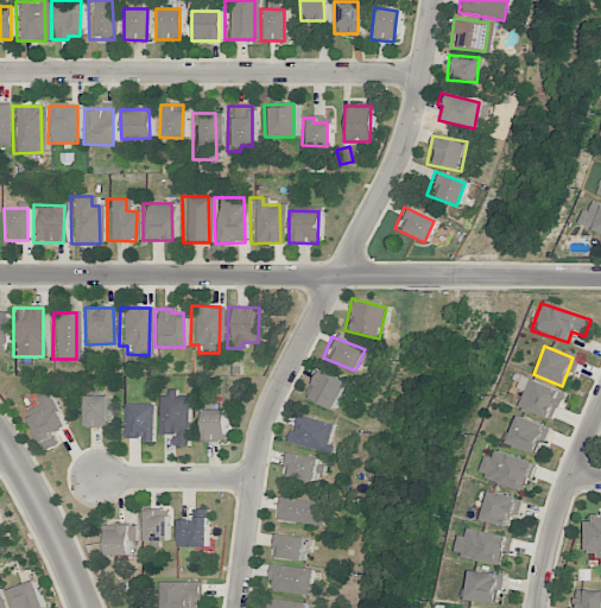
[(342,381),(312,371),(303,398),(331,409),(342,381)]
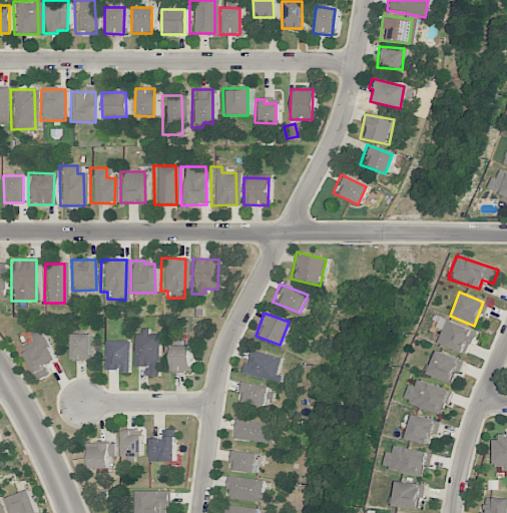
[(472,330),(436,319),(433,328),(438,330),(433,344),(464,354),(472,330)]
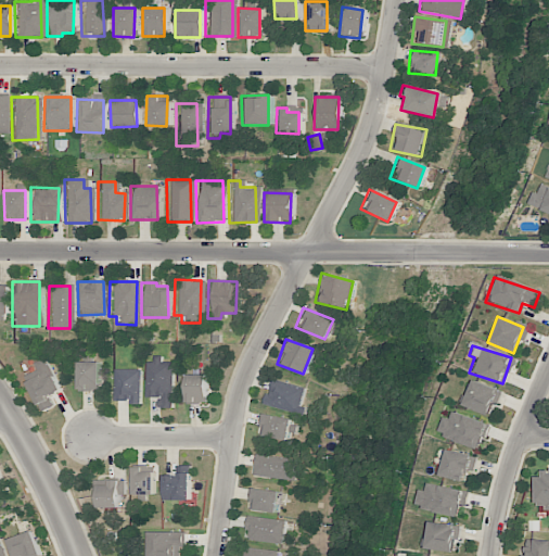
[(32,370),(21,375),(37,413),(50,406),(46,396),(56,391),(41,357),(28,363),(32,370)]
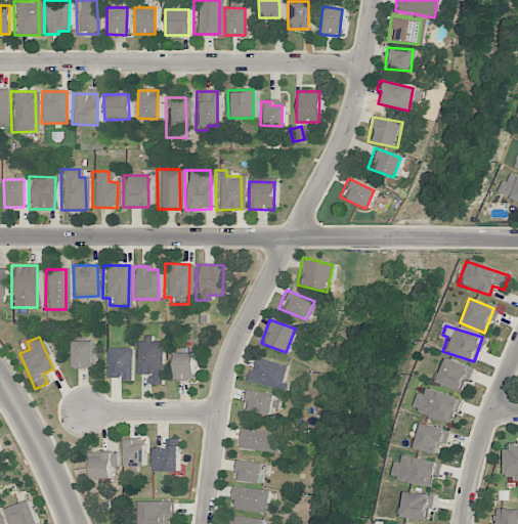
[(159,341),(147,341),(147,338),(133,338),(132,375),(145,375),(145,384),(158,384),(159,341)]
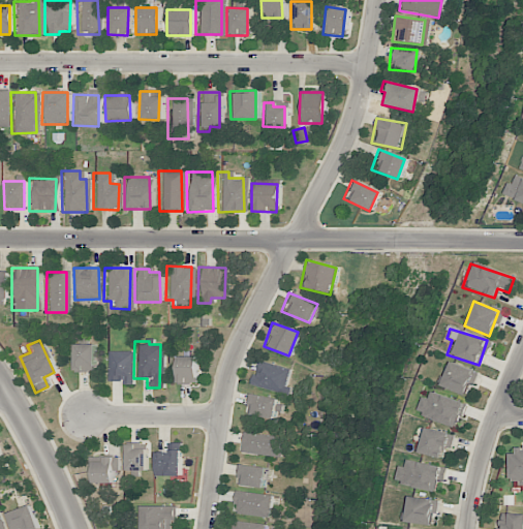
[(70,372),(91,372),(90,344),(70,344),(70,372)]
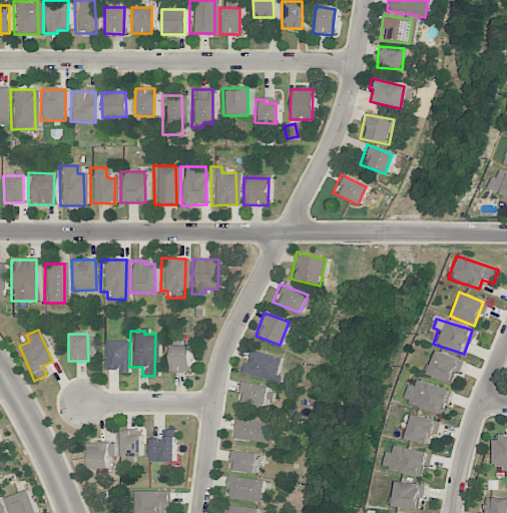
[(125,373),(126,342),(101,341),(100,370),(116,370),(116,373),(125,373)]
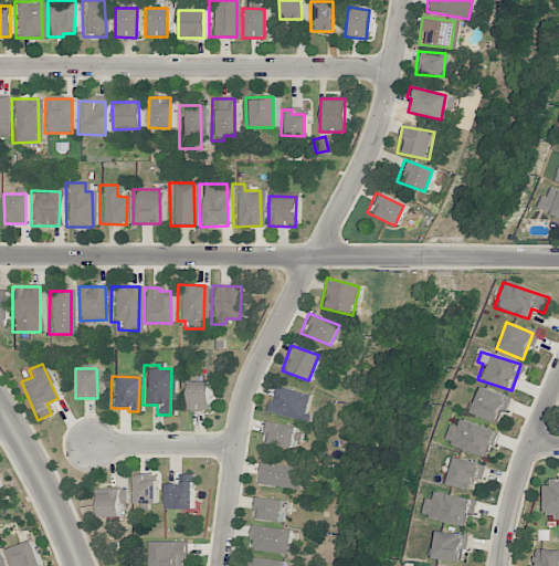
[(207,381),(185,381),(185,411),(207,410),(207,381)]
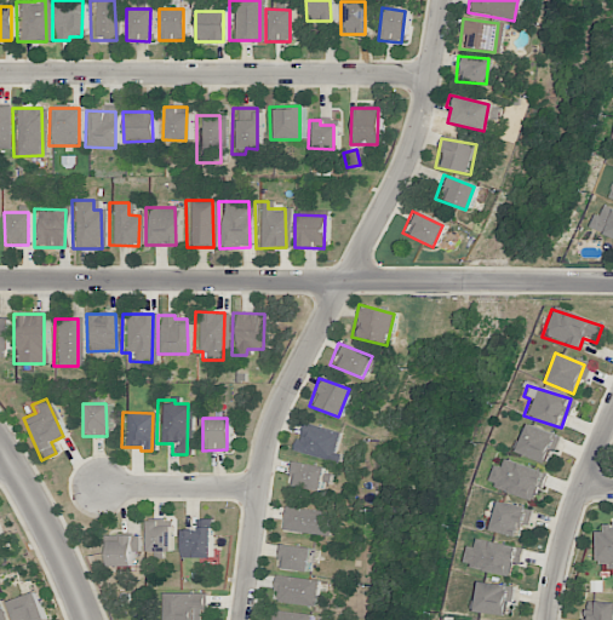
[(336,432),(297,423),(290,452),(333,463),(336,454),(330,453),(336,432)]
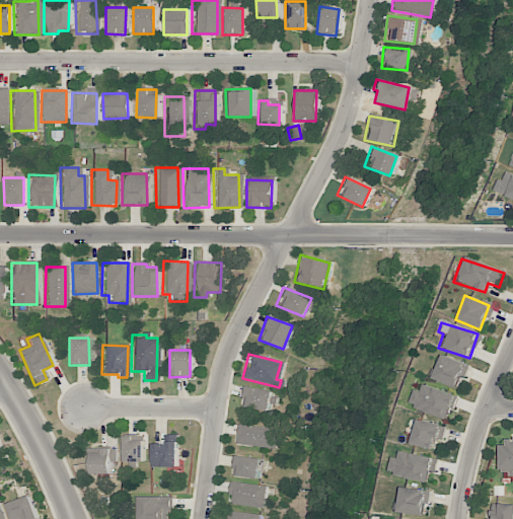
[(463,365),(439,355),(429,378),(453,388),(463,365)]
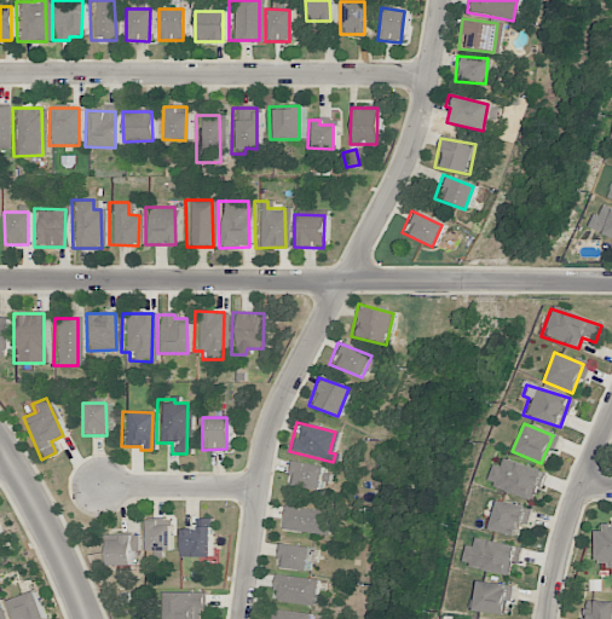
[(530,501),(541,473),(498,457),(496,467),(489,464),(483,484),(530,501)]
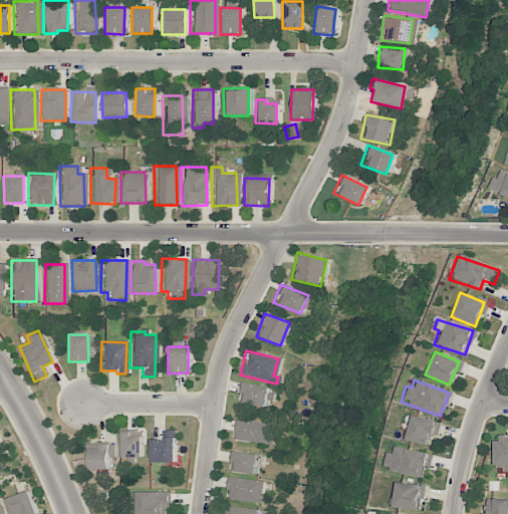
[(271,390),(238,382),(234,400),(262,406),(263,401),(269,402),(271,390)]
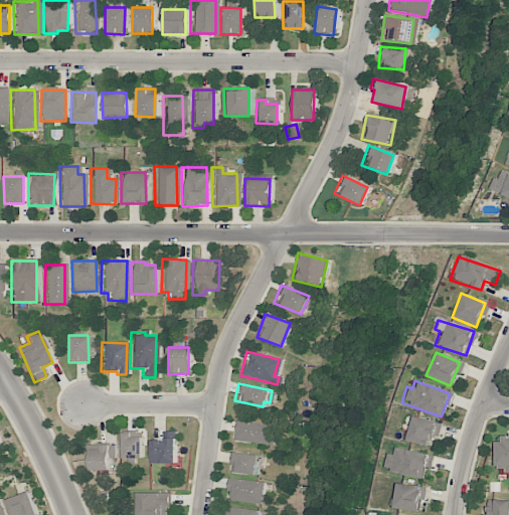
[(438,423),(410,416),(403,441),(425,447),(428,436),(434,437),(438,423)]
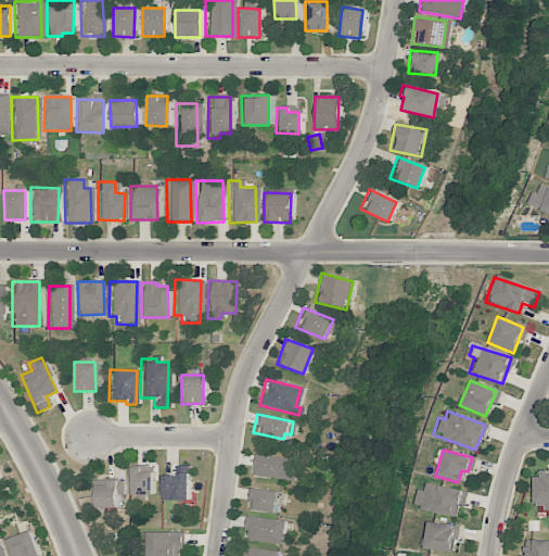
[(290,481),(292,459),(250,455),(247,476),(290,481)]
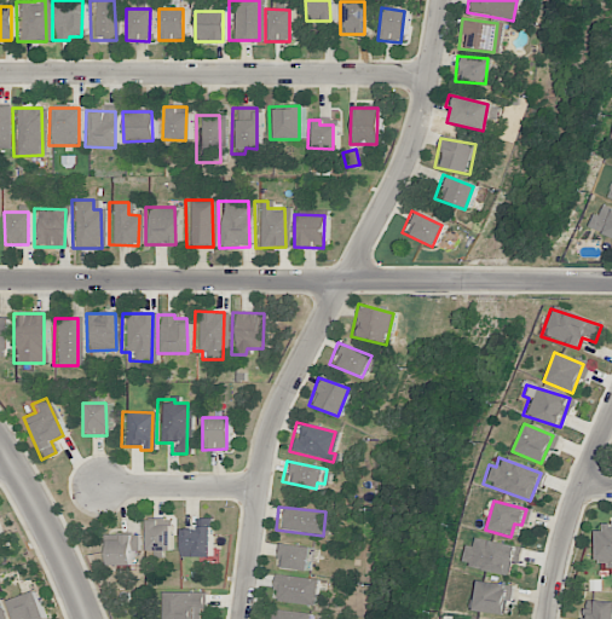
[(190,530),(177,530),(177,557),(208,557),(207,519),(190,519),(190,530)]
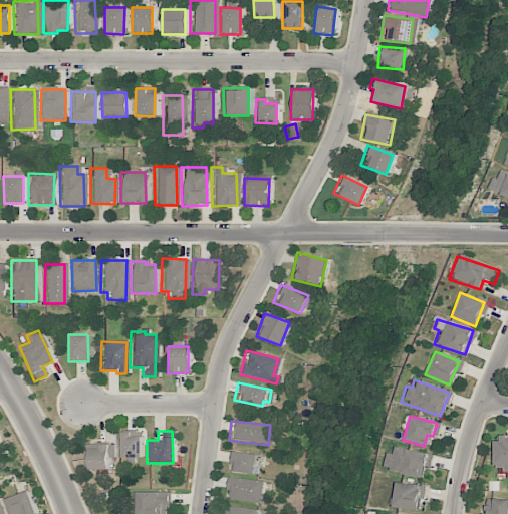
[(507,431),(499,432),(499,441),(492,441),(492,466),(499,466),(499,472),(507,472),(507,465),(507,431)]
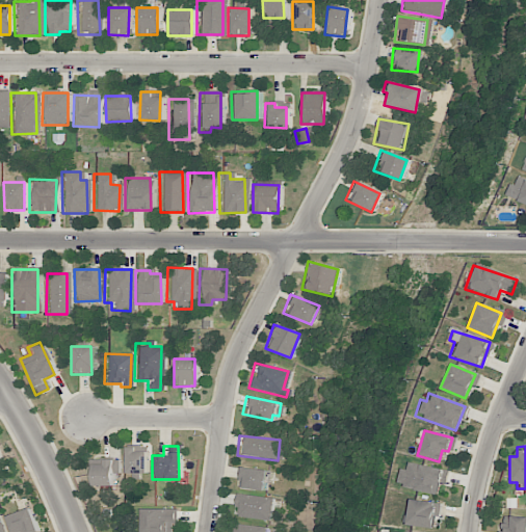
[(123,473),(143,474),(145,447),(124,447),(123,473)]
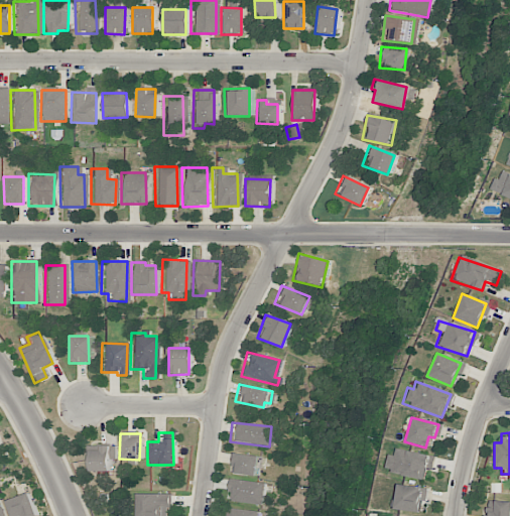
[(83,445),(83,462),(87,462),(87,472),(107,472),(107,445),(83,445)]
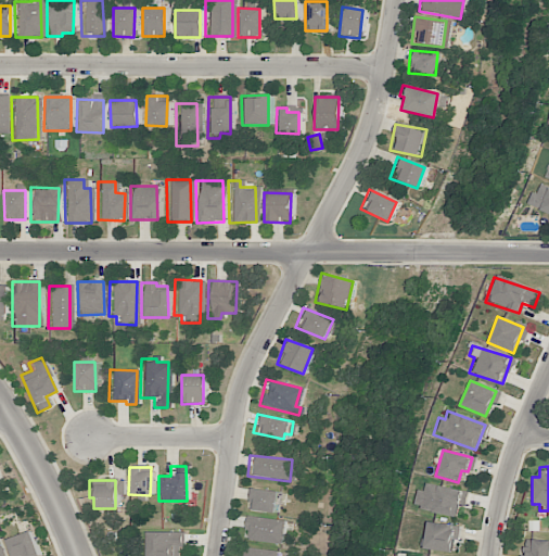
[(463,492),(422,482),(421,491),(415,490),(410,507),(454,517),(456,504),(461,505),(463,492)]
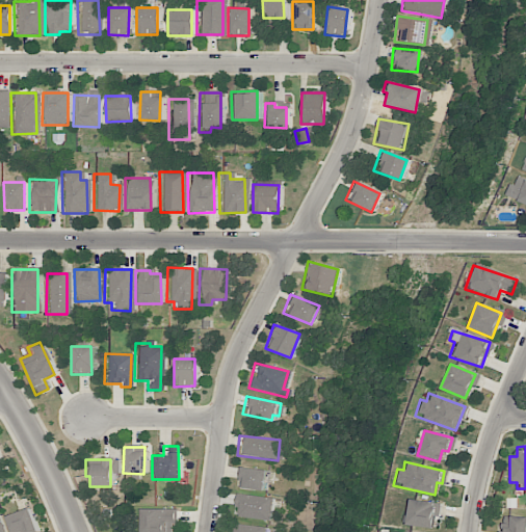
[(262,489),(262,469),(235,468),(235,489),(262,489)]
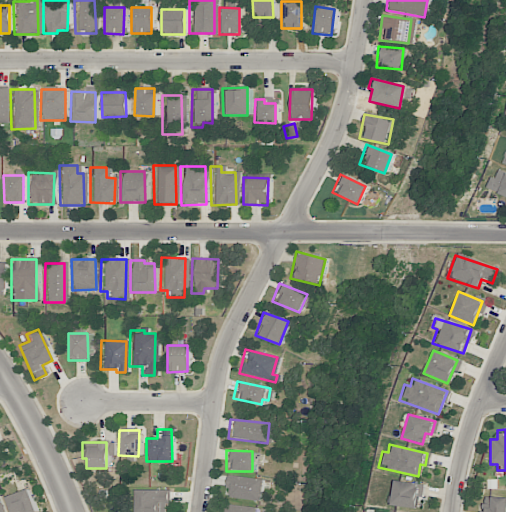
[(256,501),(258,479),(223,475),(222,489),(225,489),(224,498),(256,501)]
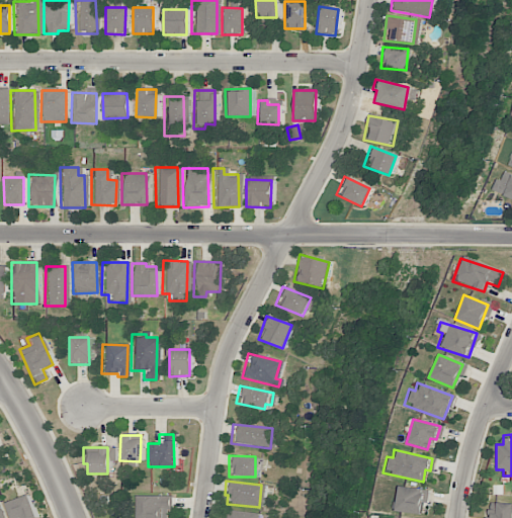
[(419,513),(421,488),(397,487),(396,500),(390,500),(390,512),(419,513)]
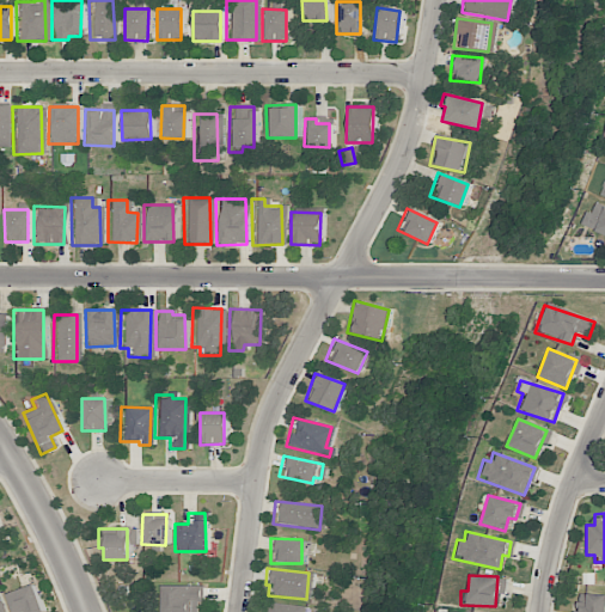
[(8,611),(40,611),(30,583),(2,594),(8,611)]
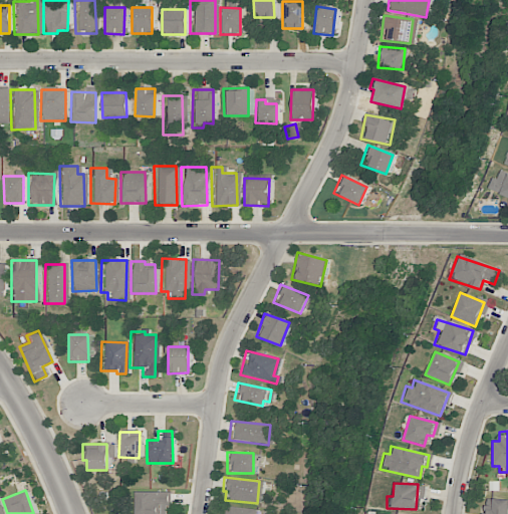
[(162,513),(162,506),(166,506),(166,491),(132,492),(132,513),(162,513)]
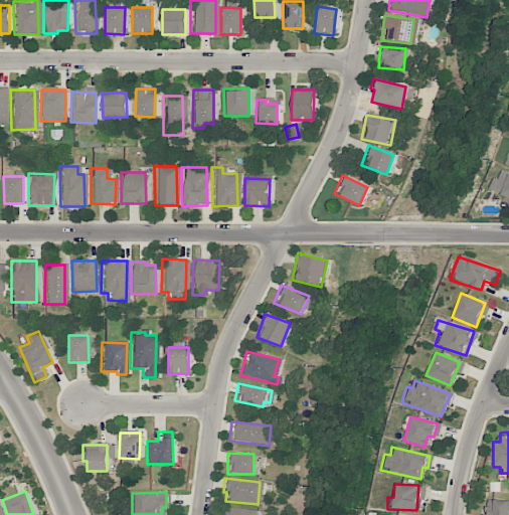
[(506,514),(507,500),(481,500),(480,514),(506,514)]
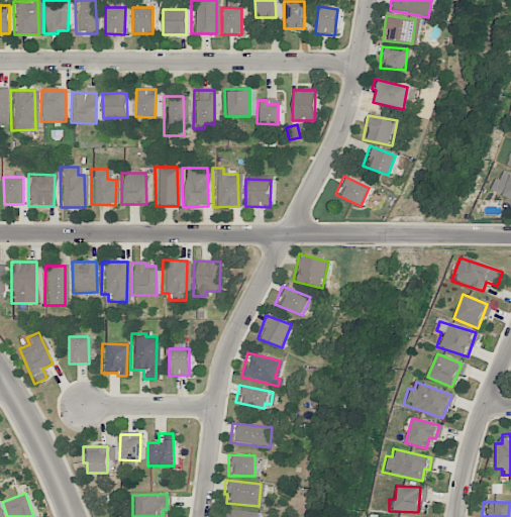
[(252,516),(254,513),(222,508),(220,516),(252,516)]
